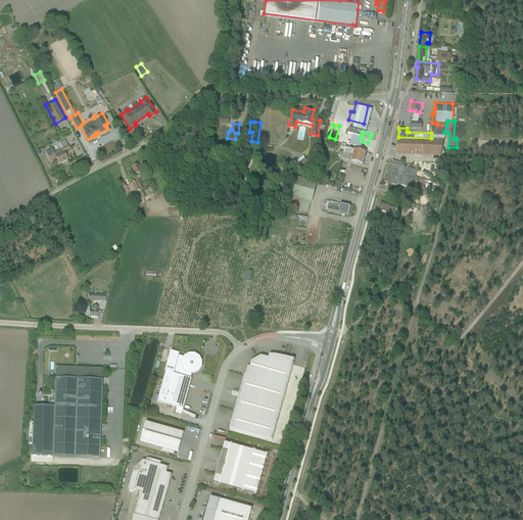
[(430,153),(440,153),(444,133),(431,133),(431,138),(430,153)]
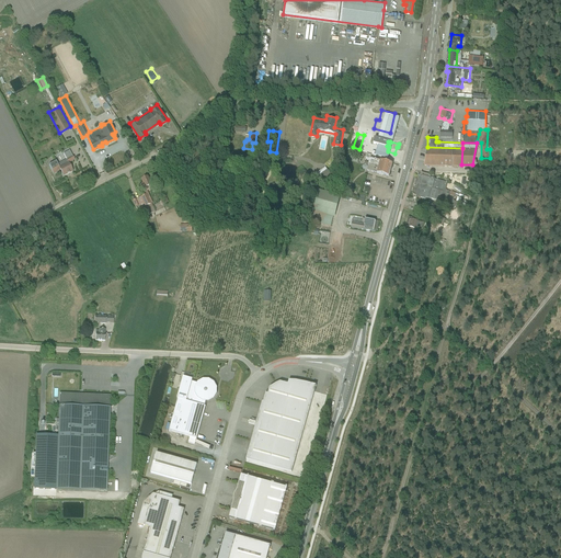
[(392,161),(395,154),(388,151),(388,150),(377,147),(375,157),(380,158),(392,161)]
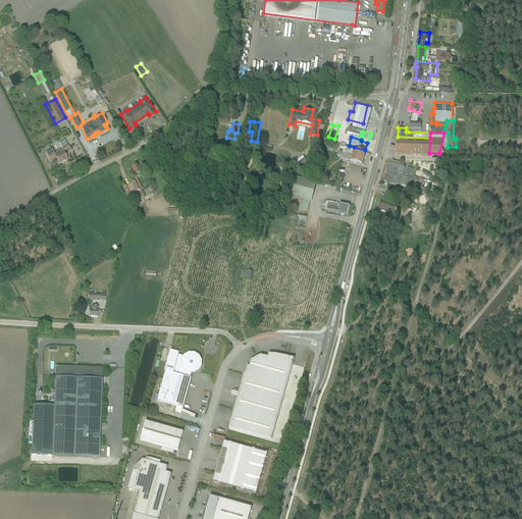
[(429,153),(430,138),(398,137),(394,152),(429,153)]
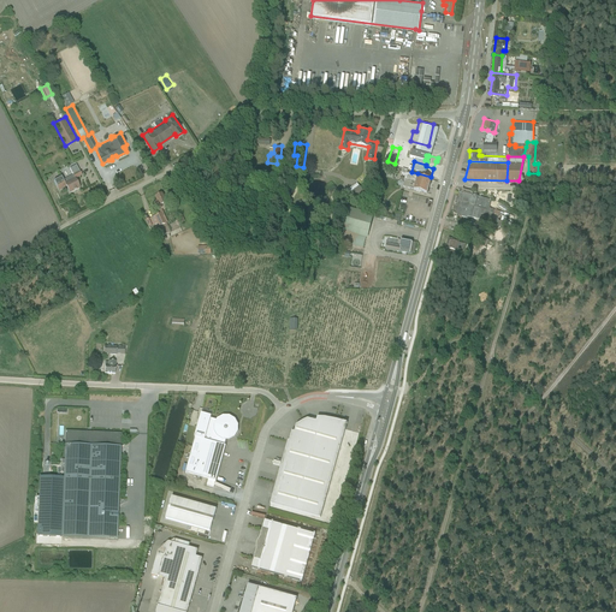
[(70,190),(80,185),(75,177),(82,173),(80,168),(80,170),(76,162),(70,166),(72,173),(63,178),(61,174),(54,179),(57,184),(58,189),(66,184),(70,190)]
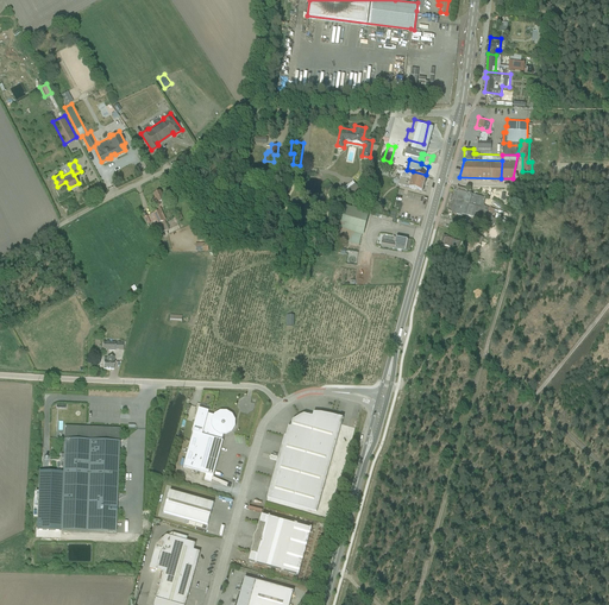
[(409,186),(422,189),(426,175),(413,171),(409,186)]
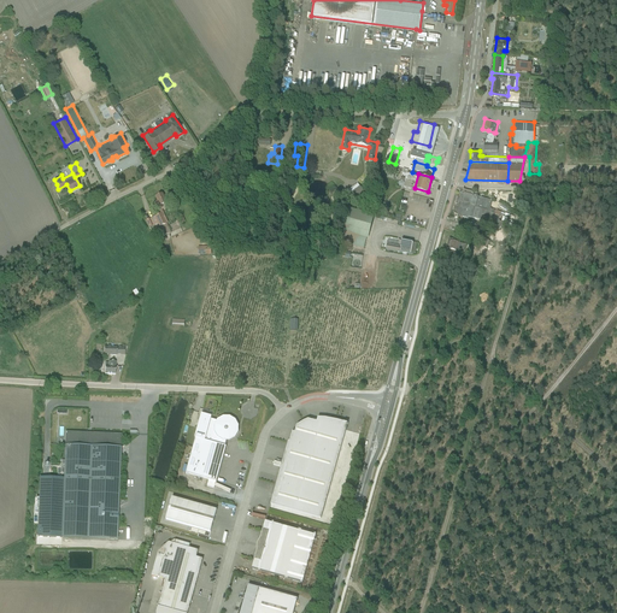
[(364,192),(365,192),(359,183),(347,193),(353,200),(359,202),(366,198),(364,192)]
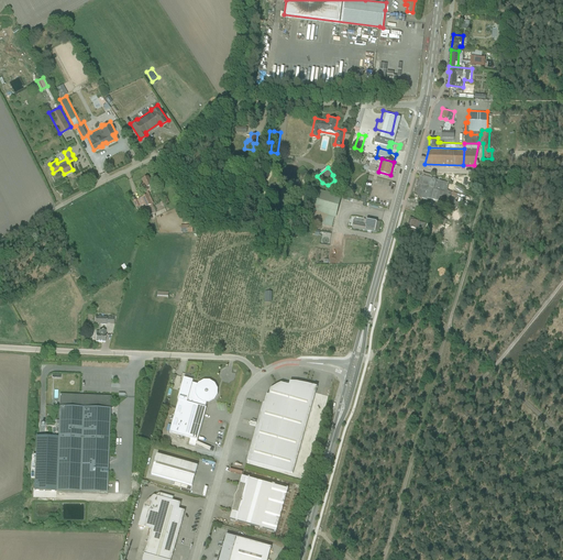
[(426,196),(441,199),(442,197),(445,198),(444,200),(457,205),(459,200),(454,199),(455,195),(456,195),(457,191),(446,188),(449,180),(434,177),(435,174),(432,174),(431,173),(422,171),(419,174),(415,193),(419,194),(419,195),(426,197),(426,196)]
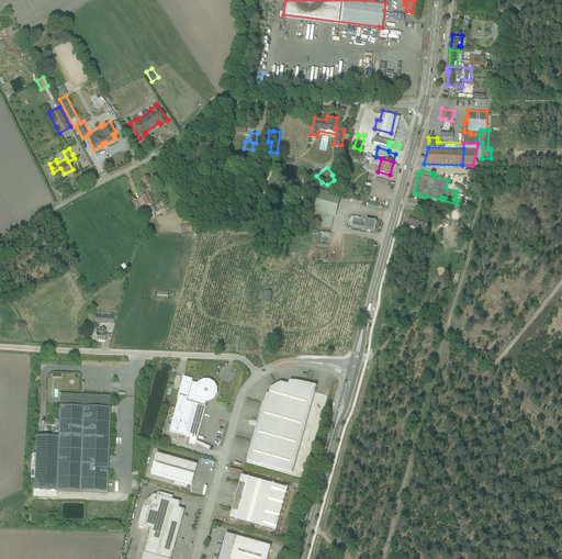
[(149,212),(155,210),(152,202),(154,201),(148,189),(154,186),(148,175),(142,177),(144,181),(142,182),(147,192),(133,199),(136,204),(139,203),(147,219),(152,216),(149,212)]
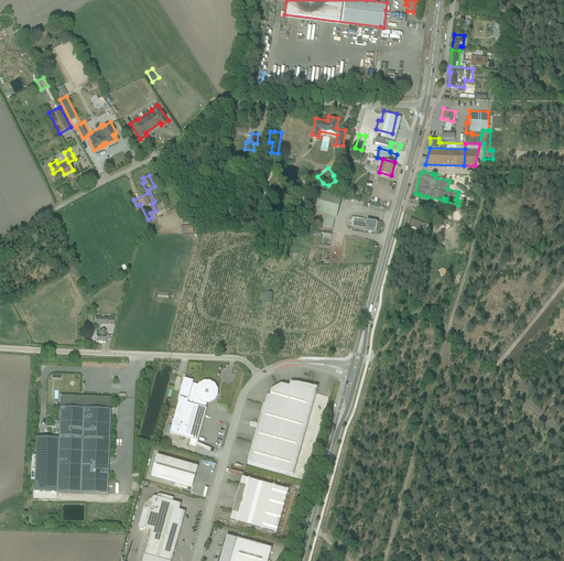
[(318,189),(311,220),(333,226),(335,216),(336,216),(342,197),(343,194),(318,189)]
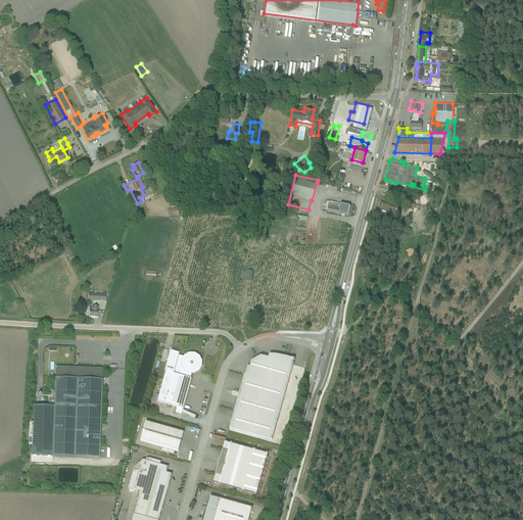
[(339,211),(350,214),(351,204),(338,201),(337,205),(339,205),(339,207),(328,205),(327,209),(339,211)]
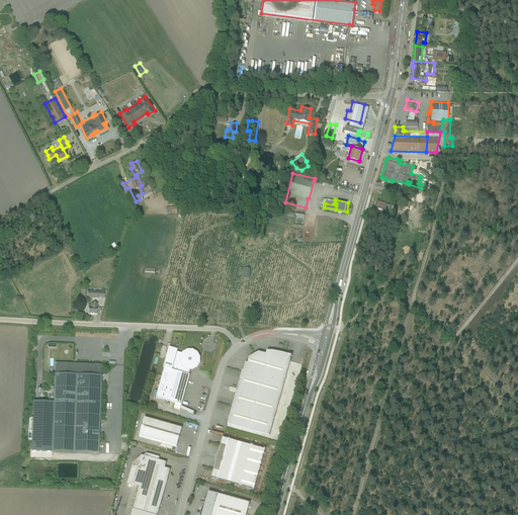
[(376,207),(390,210),(392,203),(378,200),(376,207)]
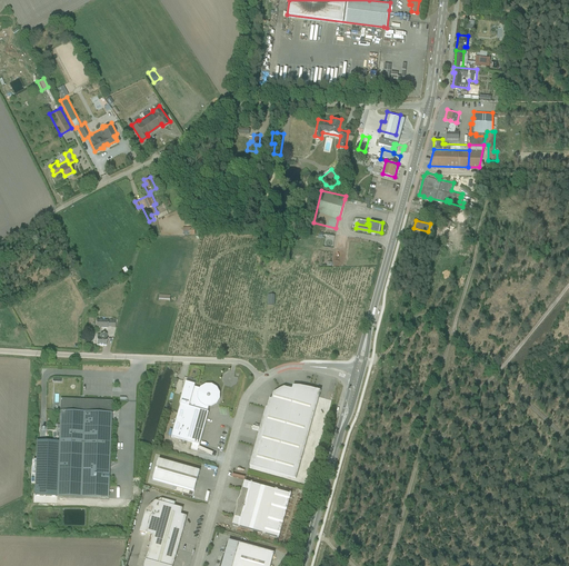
[(97,343),(107,344),(107,331),(100,331),(100,334),(97,333),(97,343)]
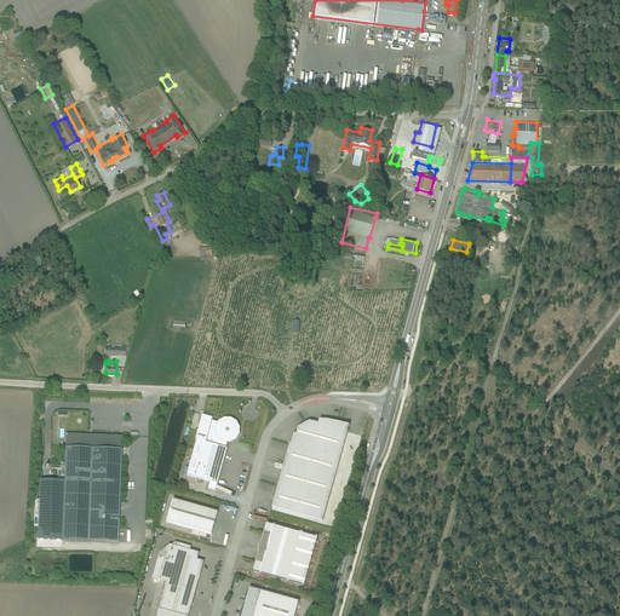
[(208,487),(216,488),(217,482),(218,482),(228,447),(225,445),(228,441),(230,441),(236,437),(240,432),(240,425),(236,419),(231,416),(224,415),(218,419),(218,420),(212,419),(213,416),(202,414),(195,437),(196,438),(187,473),(210,479),(208,487)]
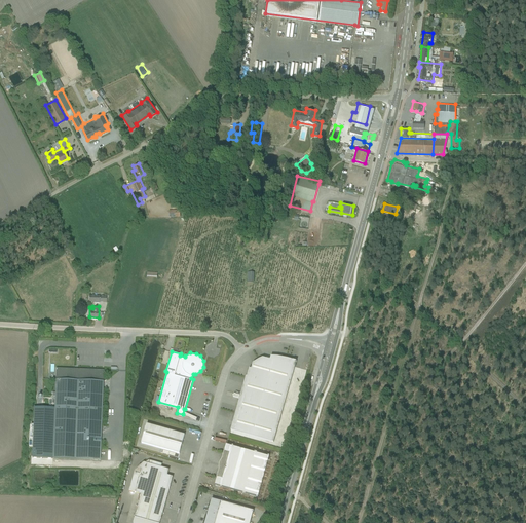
[(295,365),(293,364),(294,359),(277,355),(270,355),(269,358),(262,356),(253,362),(251,367),(249,367),(247,375),(246,375),(231,427),(273,441),(295,365)]
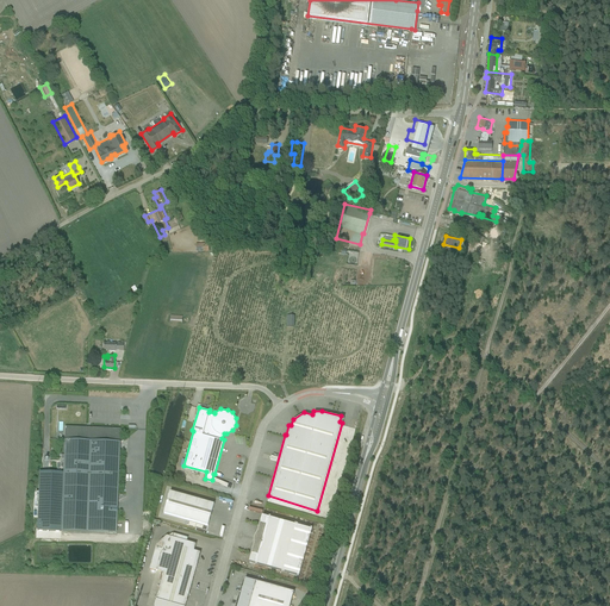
[(64,437),(119,439),(119,426),(64,424),(64,437)]
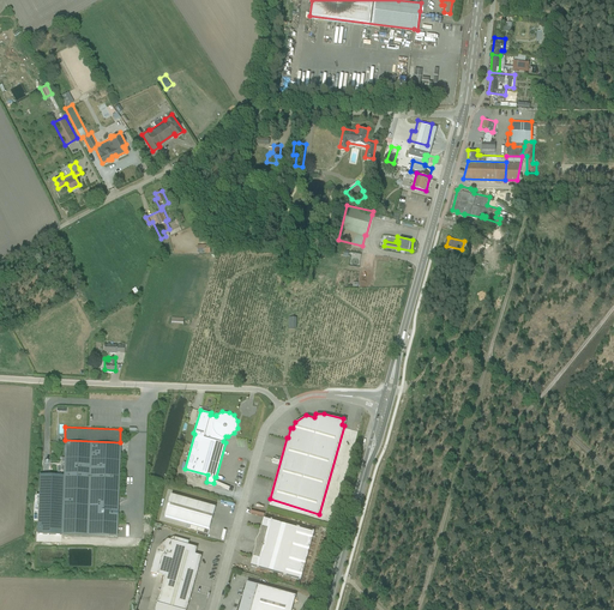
[(120,442),(65,440),(64,473),(40,473),(37,531),(116,533),(120,442)]
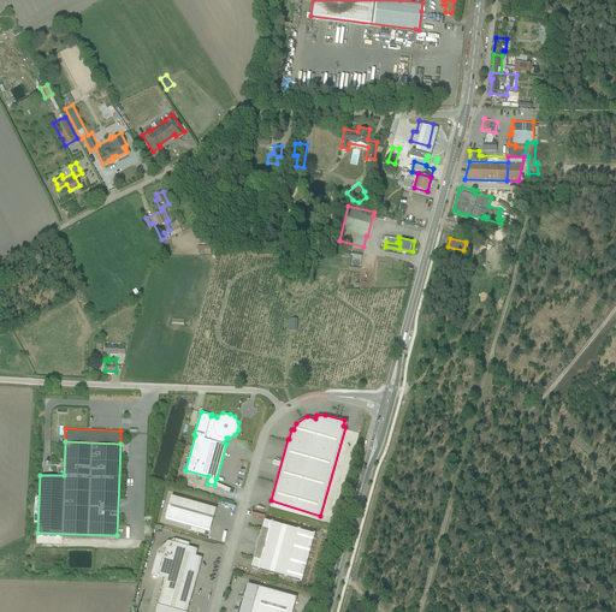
[(215,506),(172,494),(166,516),(209,528),(215,506)]
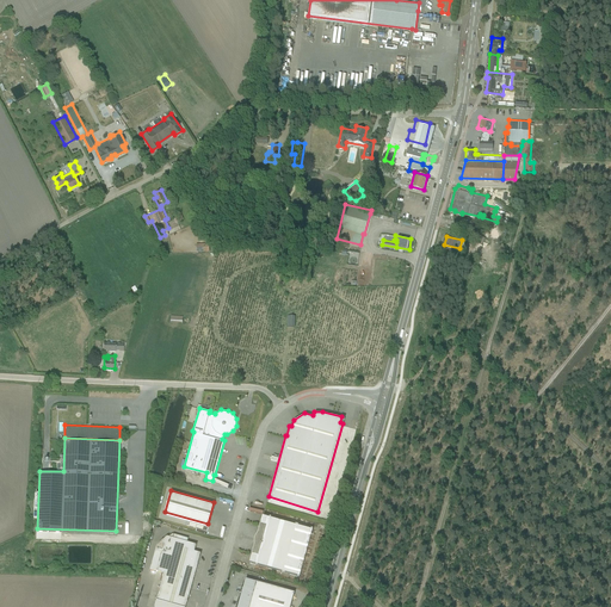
[(250,561),(300,575),(313,528),(263,514),(250,561)]
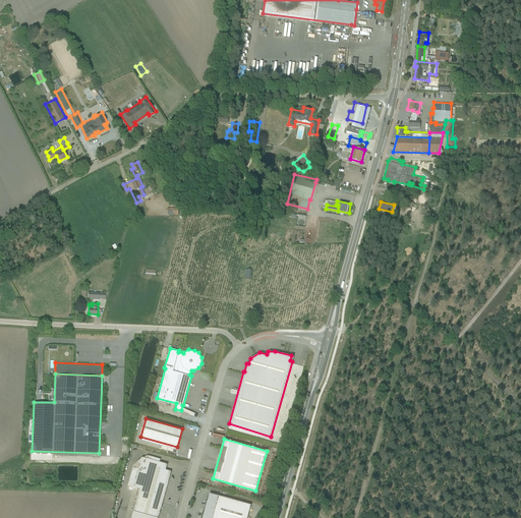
[(132,517),(157,517),(171,470),(166,469),(167,463),(160,461),(161,458),(148,454),(142,456),(133,465),(128,483),(140,487),(131,517),(132,517)]
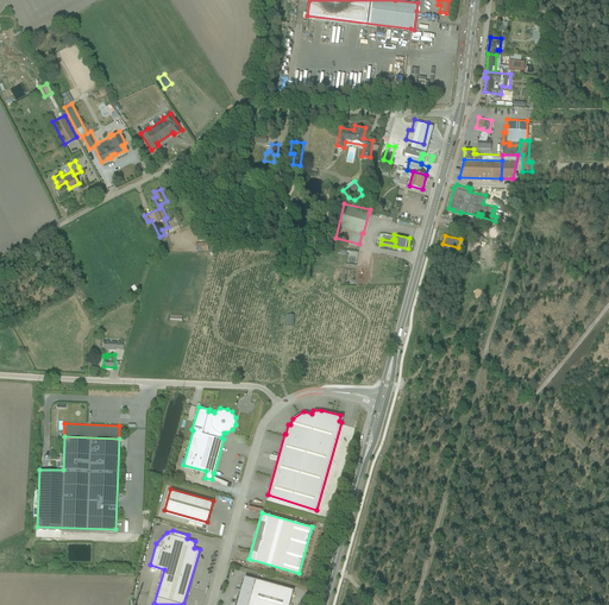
[(288,604),(293,588),(244,575),(236,604),(288,604)]
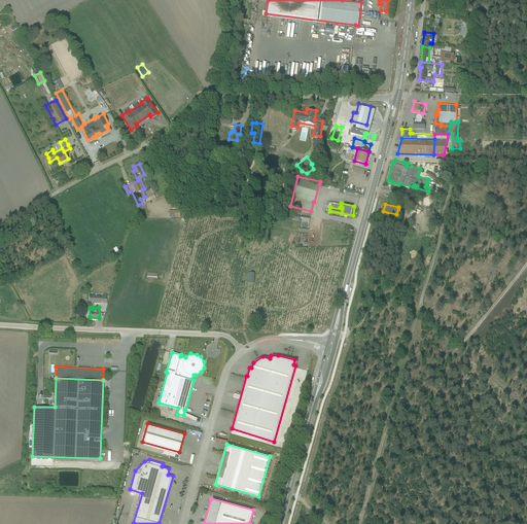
All buildings are outlined.
